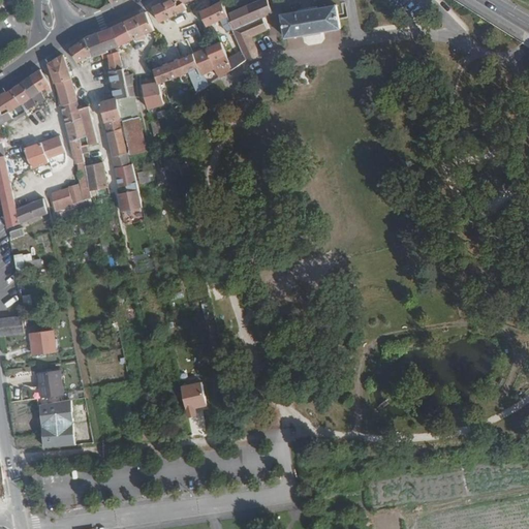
[(184,3),(180,5),(176,0),(166,0),(154,7),(160,22),(187,8),(184,3)]
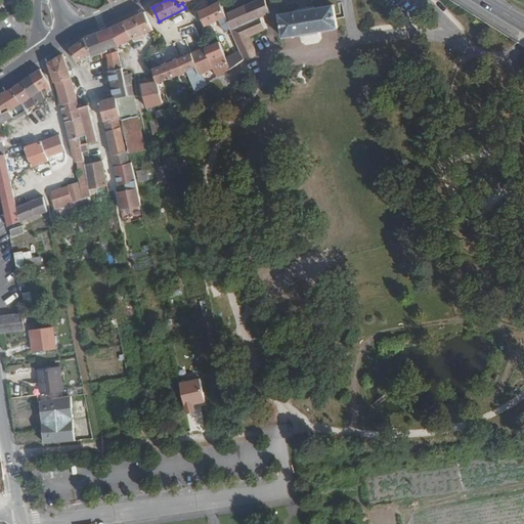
[(261,16),(270,12),(264,0),(257,0),(225,14),(231,29),(235,39),(241,49),(245,58),(257,53),(258,54),(251,37),(266,30),(265,29),(266,29),(261,16)]
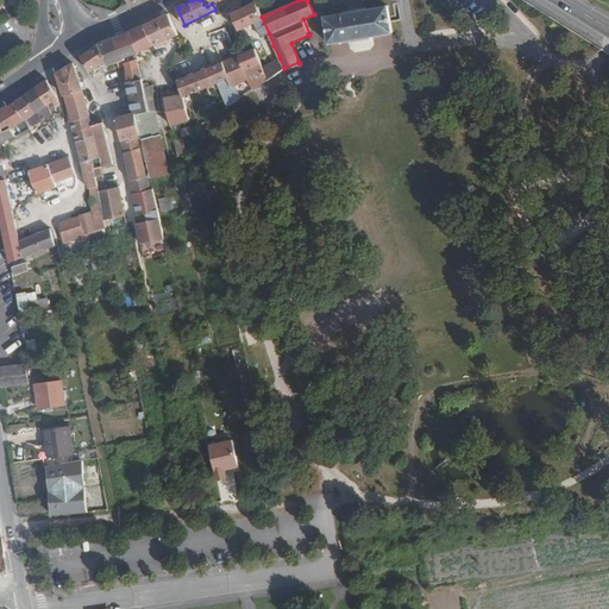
[(269,33),(262,17),(255,1),(231,13),(239,31),(256,23),(263,38),(265,36),(269,33)]
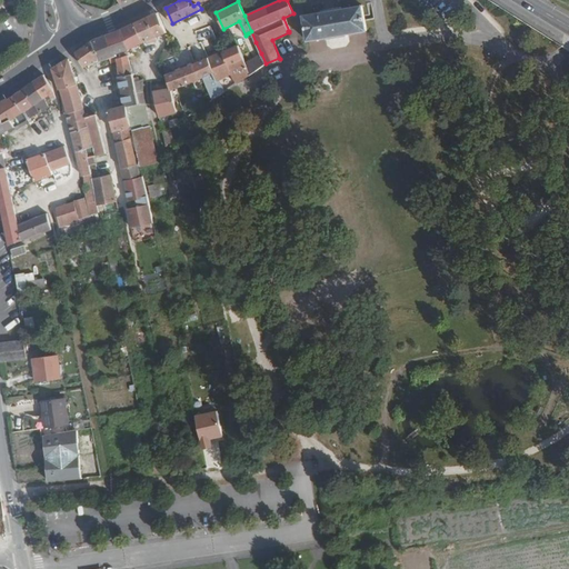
[(295,16),(301,13),(297,1),(291,3),(295,16)]
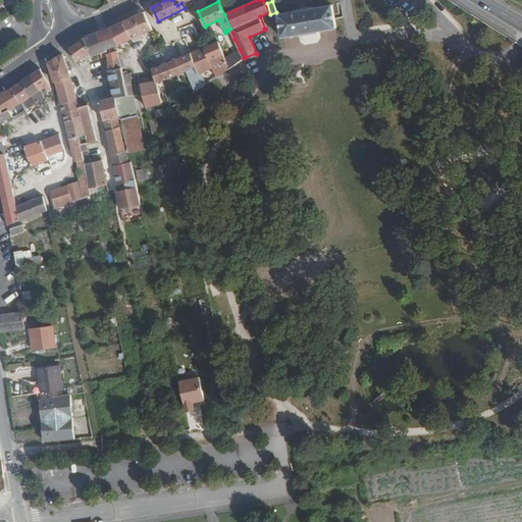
[(337,29),(333,6),(278,15),(282,39),(337,29)]
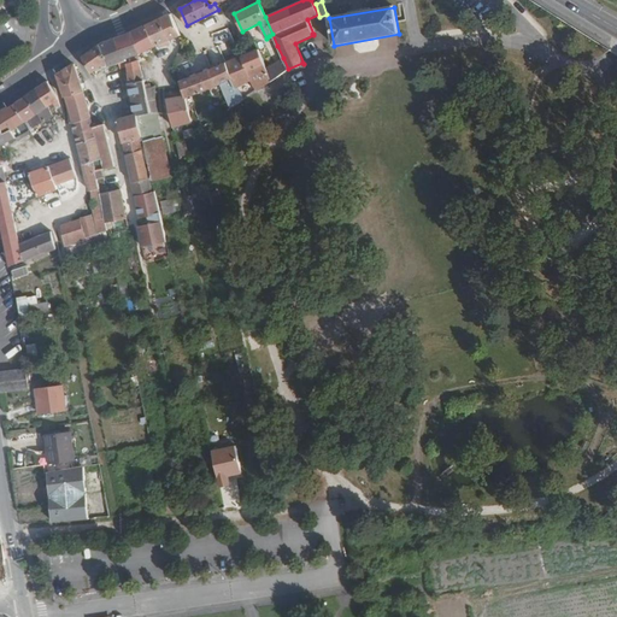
[(170,40),(181,35),(171,13),(146,25),(157,46),(163,42),(170,40)]
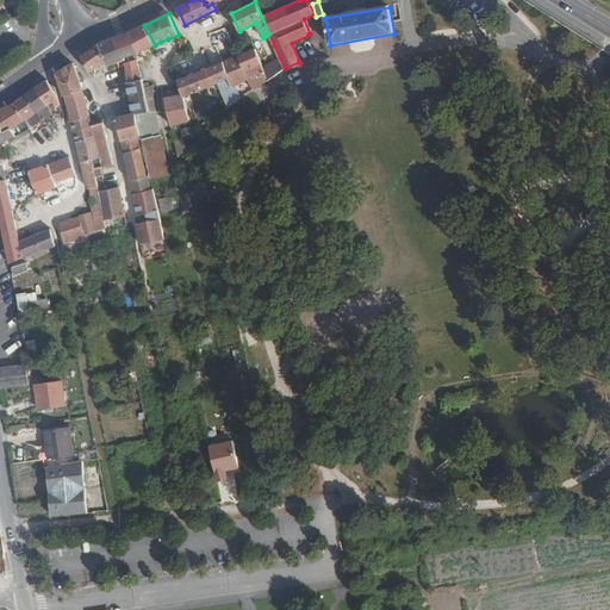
[(144,50),(155,45),(144,25),(132,30),(129,32),(106,41),(99,44),(107,60),(110,66),(117,62),(119,68),(124,66),(128,81),(143,79),(141,68),(137,60),(126,62),(125,58),(136,54),(144,50)]
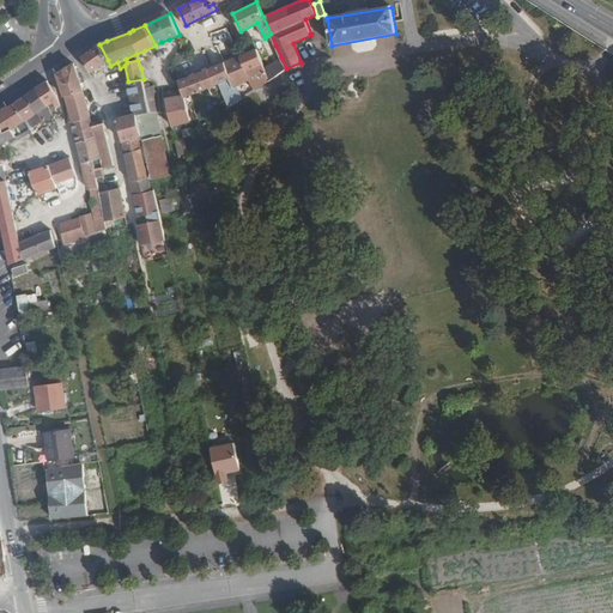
[(105,62),(108,60),(99,44),(83,56),(91,72),(99,66),(102,68),(107,65),(105,62)]
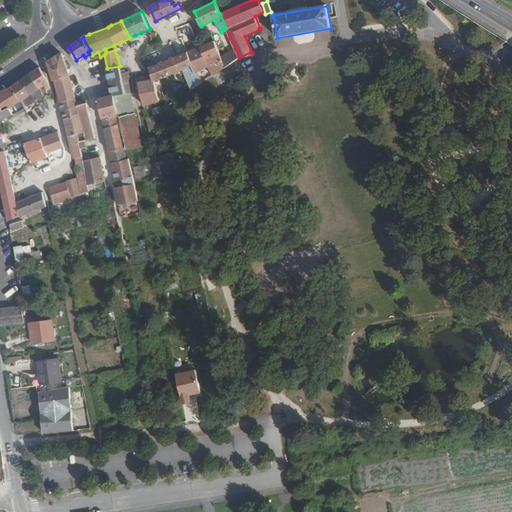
[(145,54),(158,48),(155,41),(148,44),(146,50),(145,51),(144,52),(145,54)]
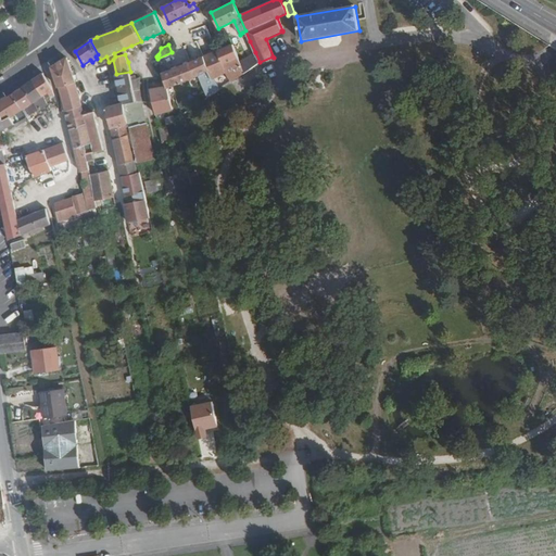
[(231,81),(244,73),(239,62),(231,45),(217,50),(227,72),(231,81)]
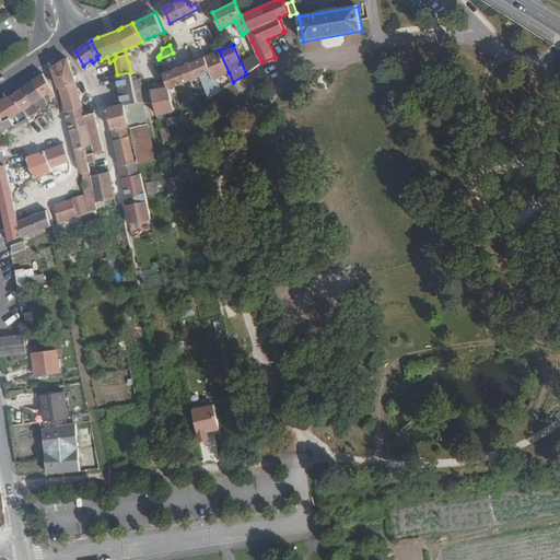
[(219,78),(229,72),(219,50),(206,56),(203,57),(210,71),(214,80),(219,78)]
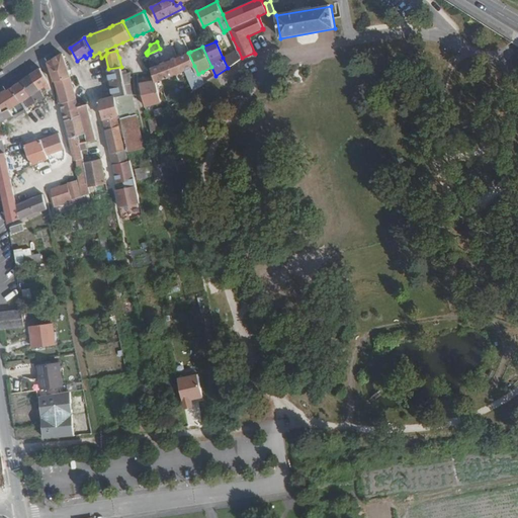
[(228,68),(242,58),(238,49),(223,58),(228,68)]
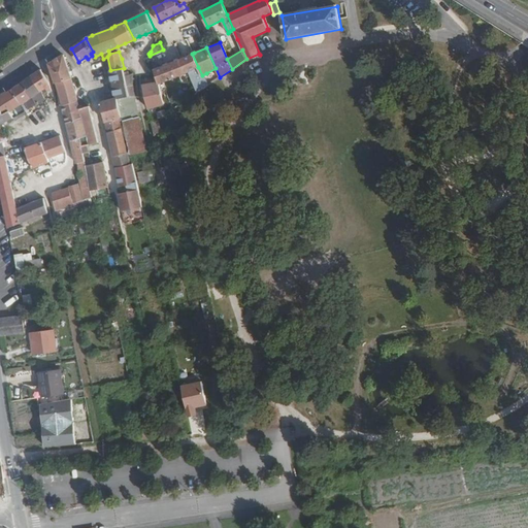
[(72,70),(70,70),(65,54),(50,63),(61,105),(77,100),(71,76),(74,76),(72,70)]
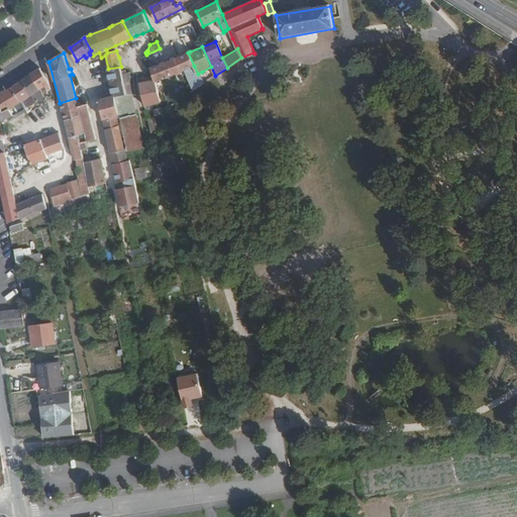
[(198,74),(194,66),(188,53),(178,57),(185,71),(193,90),(203,84),(198,74)]
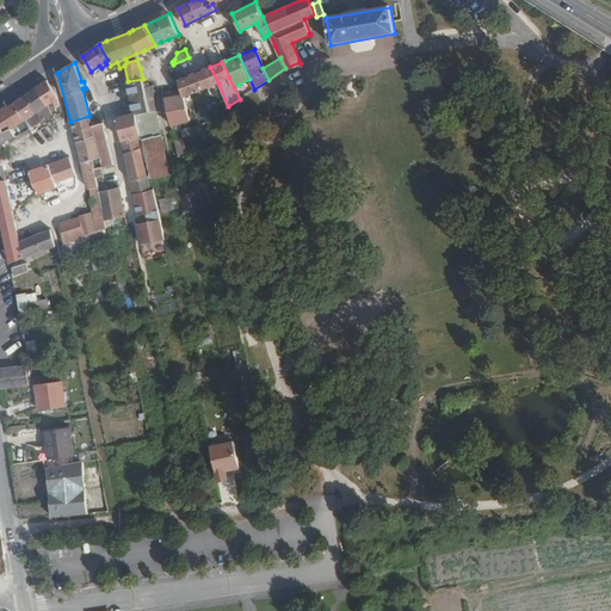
[(218,84),(210,67),(178,80),(184,94),(184,97),(218,84)]
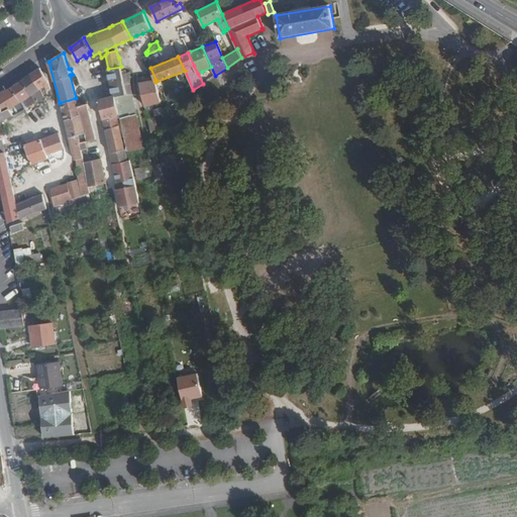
[(124,85),(122,73),(121,67),(108,69),(113,87),(115,96),(126,94),(124,85)]
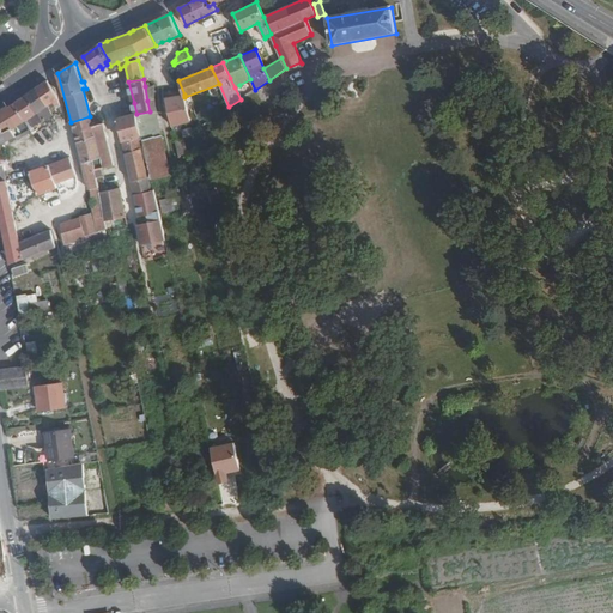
[(60,104),(59,99),(48,80),(36,89),(50,110),(60,104)]
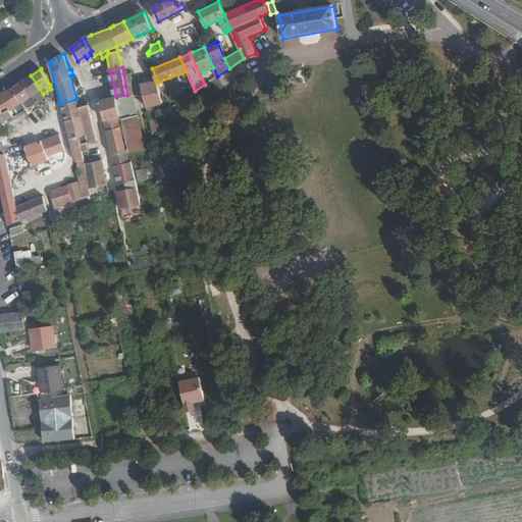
[(125,86),(132,84),(132,72),(123,73),(125,86)]
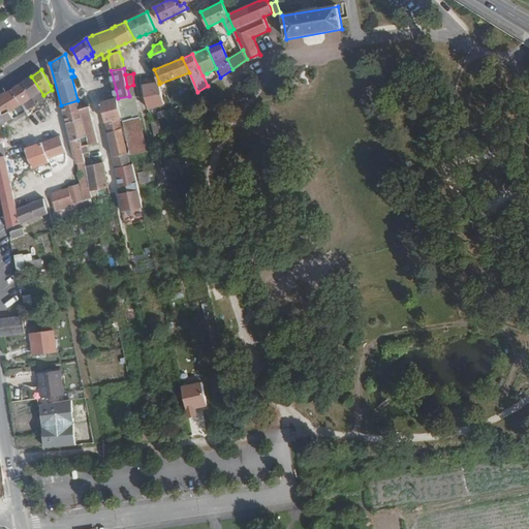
[(208,86),(211,84),(207,73),(203,75),(208,86)]
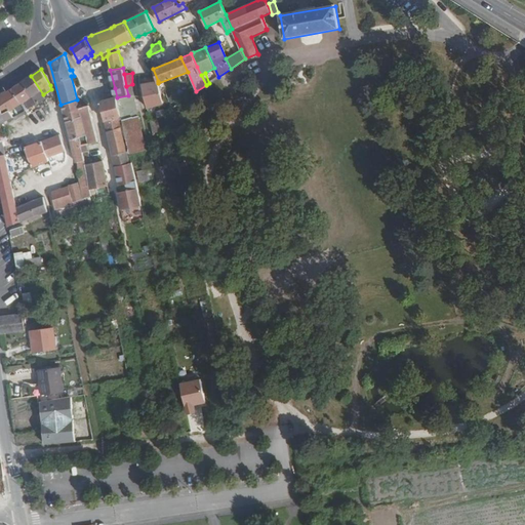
[(46,99),(43,94),(31,76),(23,81),(32,96),(25,101),(26,102),(30,108),(46,99)]
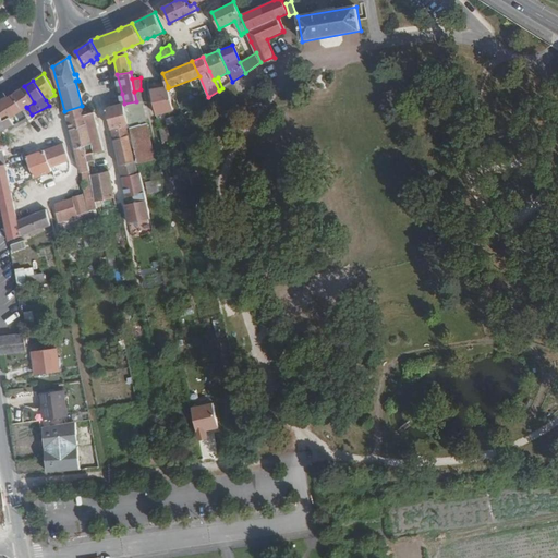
[(26,107),(34,102),(24,86),(14,94),(24,110),(27,108),(26,107)]
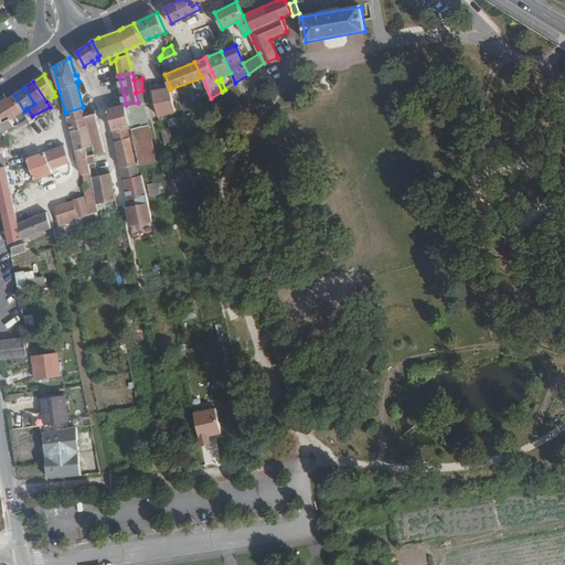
[(158,116),(176,112),(171,91),(170,89),(170,87),(152,92),(158,116)]
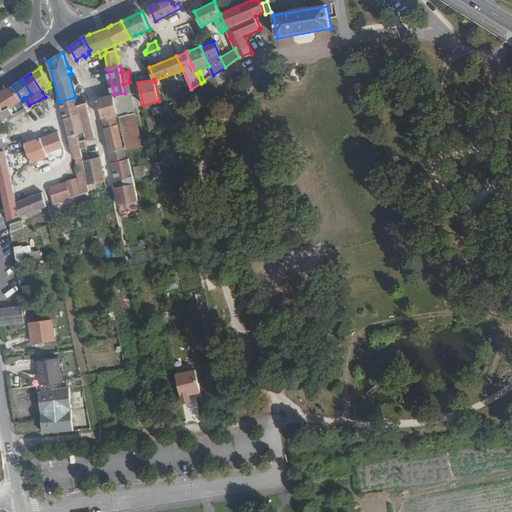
[(166,84),(160,85),(162,95),(168,94),(166,84)]
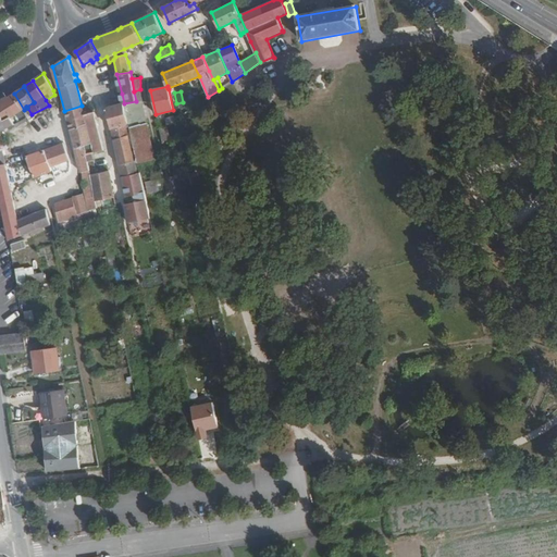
[(14,124),(27,116),(24,110),(14,94),(8,97),(7,97),(0,100),(0,111),(4,120),(11,116),(14,124)]
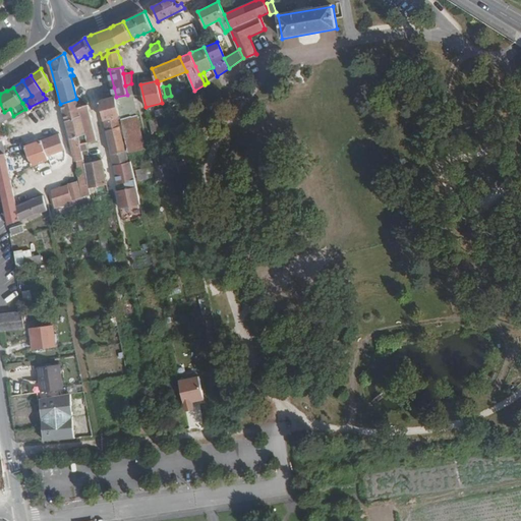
[(118,117),(121,116),(116,97),(114,97),(100,100),(112,154),(126,151),(118,117)]
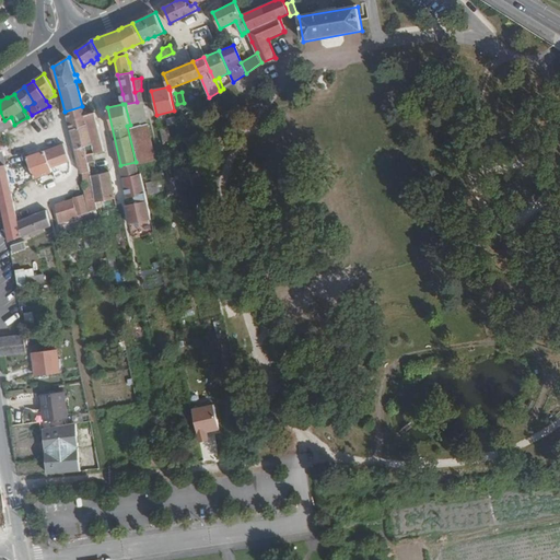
[(88,124),(85,114),(82,106),(65,112),(70,130),(88,124)]
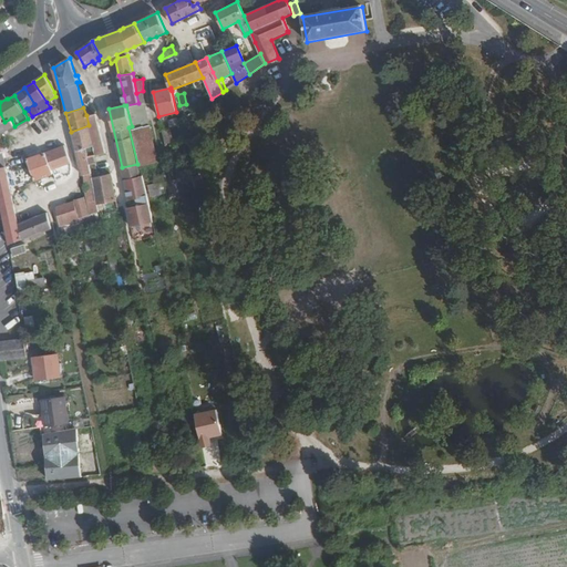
[(94,156),(105,153),(96,113),(86,115),(89,125),(94,145),(86,148),(92,173),(98,203),(116,199),(110,169),(104,171),(105,174),(99,176),(95,163),(96,163),(94,156)]
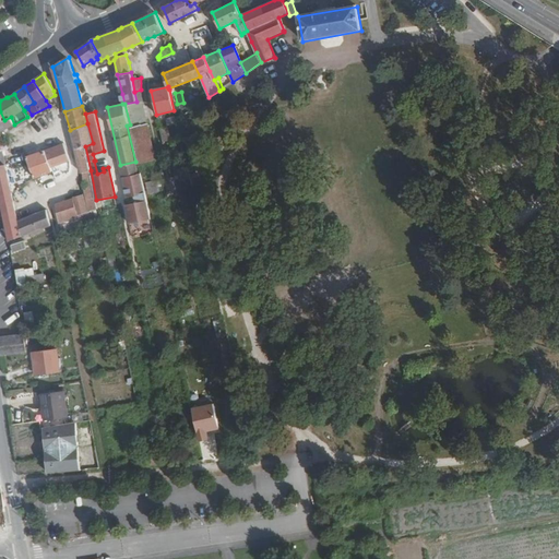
[(168,126),(177,122),(177,119),(176,115),(166,118),(168,126)]
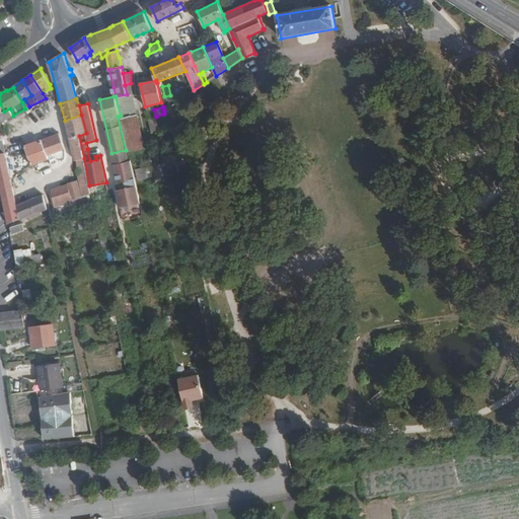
[(79,136),(86,133),(81,115),(65,121),(70,138),(75,160),(84,158),(79,136)]
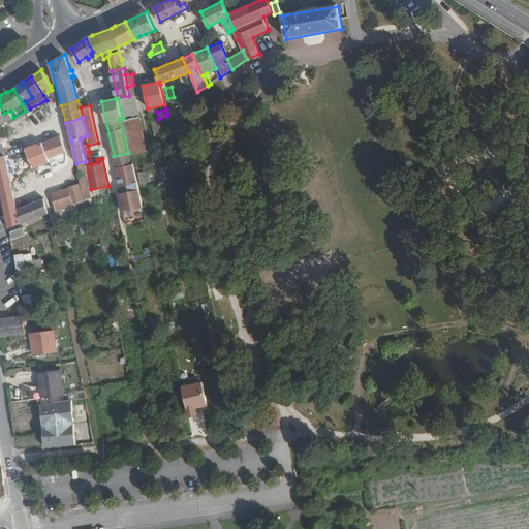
[(127,138),(145,135),(139,117),(123,120),(127,138)]
